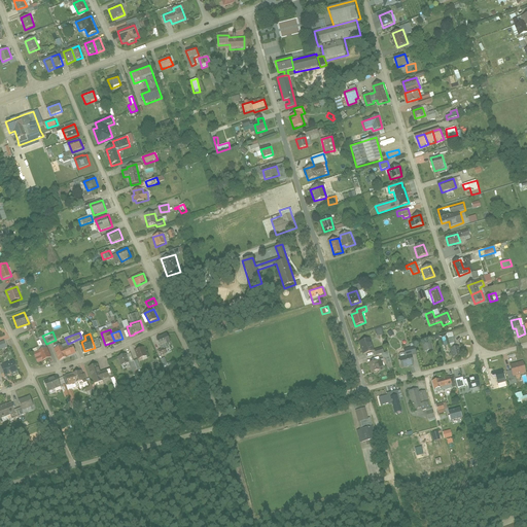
[(169,334),(157,338),(162,347),(173,343),(169,334)]
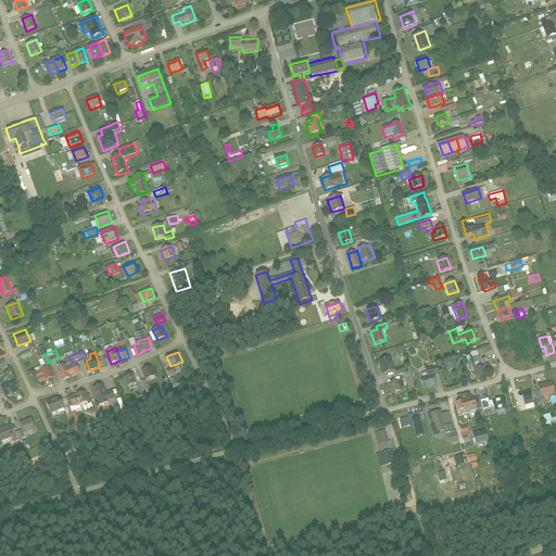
[(394,369),(390,357),(378,361),(382,375),(395,370),(396,375),(405,373),(403,367),(394,369)]
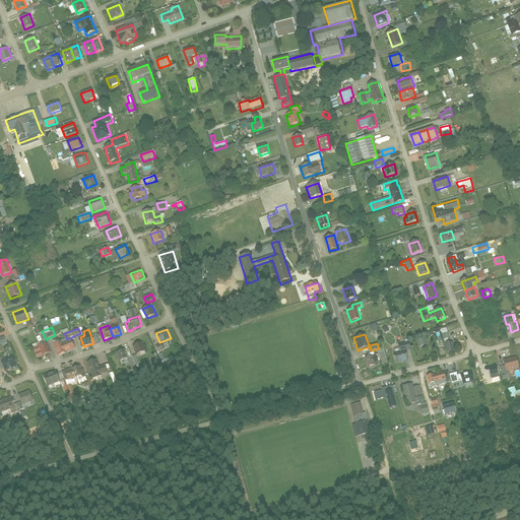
[(420,346),(428,344),(426,336),(417,338),(420,346)]
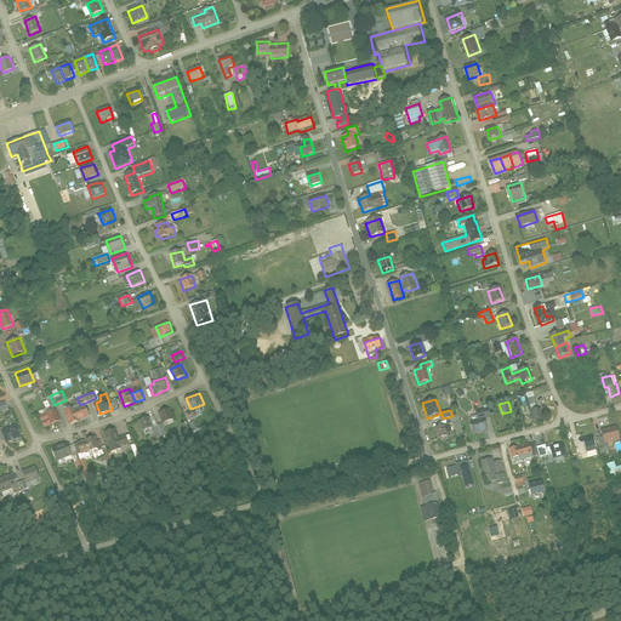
[(79,421),(91,416),(86,405),(74,410),(79,421)]
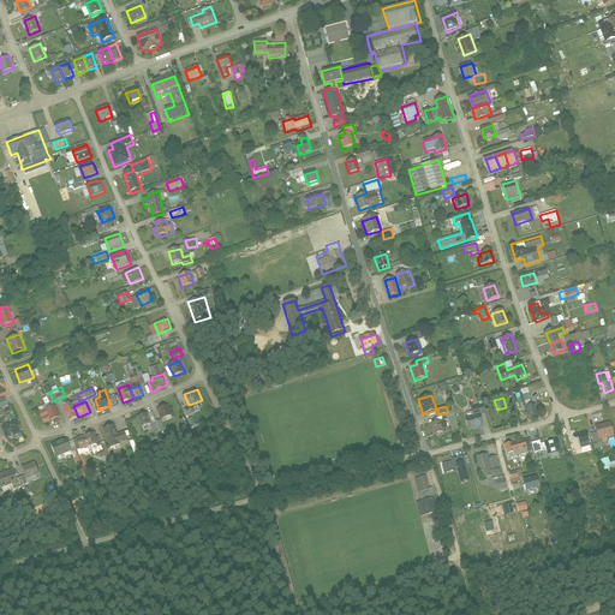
[(73,404),(65,407),(70,421),(78,417),(73,406),(73,404)]
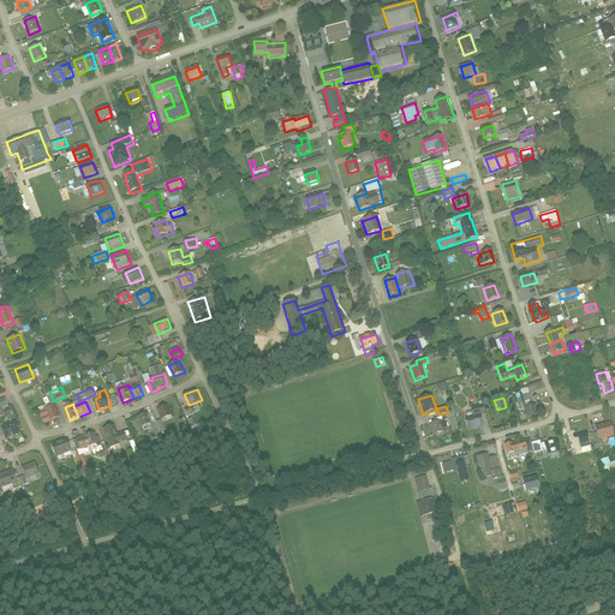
[(169,405),(159,408),(162,419),(173,416),(169,405)]
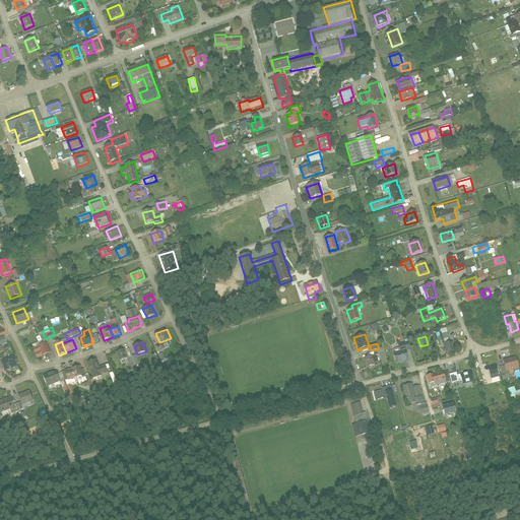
[(163,342),(157,345),(160,351),(166,348),(163,342)]
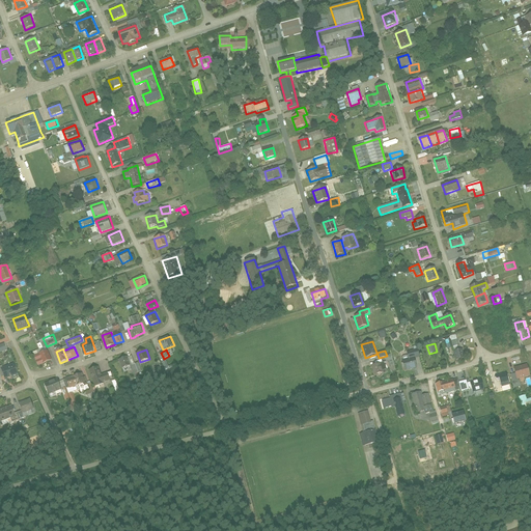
[(408,359),(401,361),(404,371),(417,368),(414,360),(419,358),(417,350),(406,353),(408,359)]
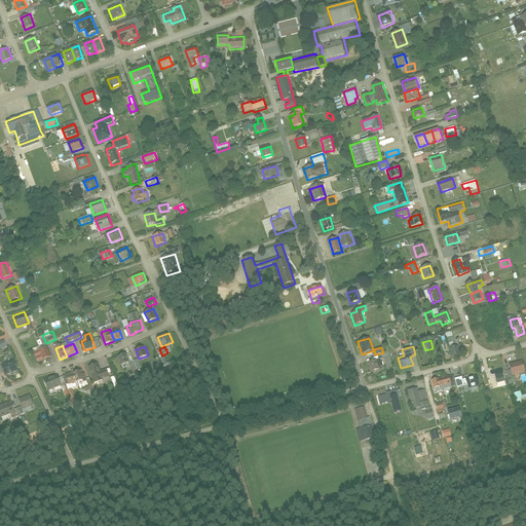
[(460,355),(457,346),(448,349),(451,358),(460,355)]
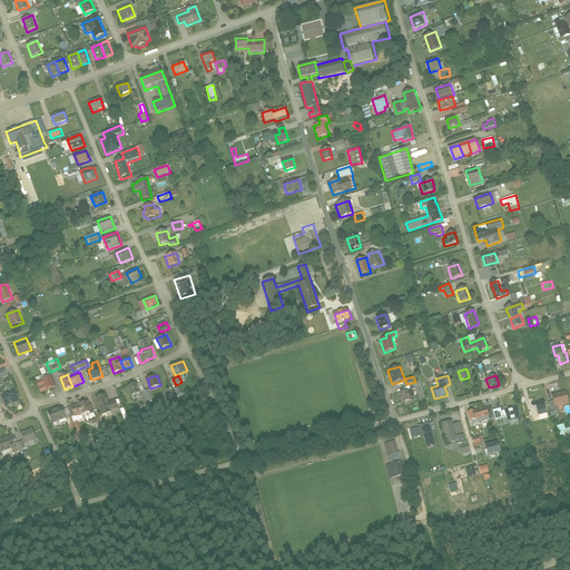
[(52,376),(38,381),(42,393),(57,386),(52,376)]
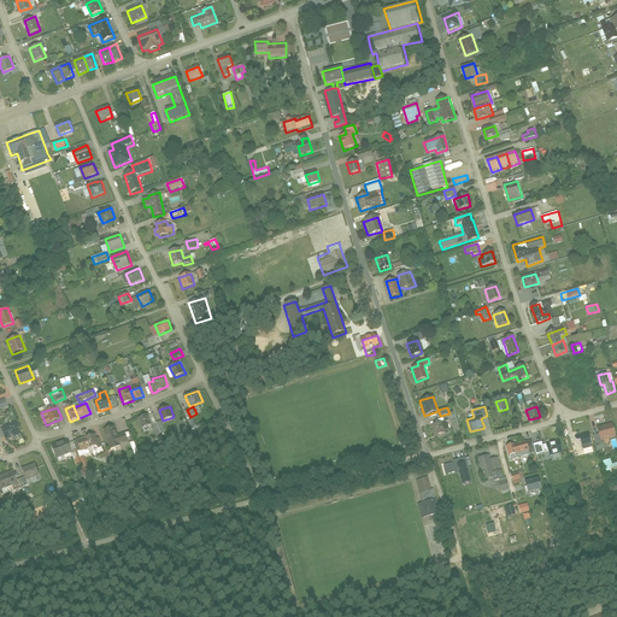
[(150,415),(139,418),(144,428),(153,424),(150,415)]
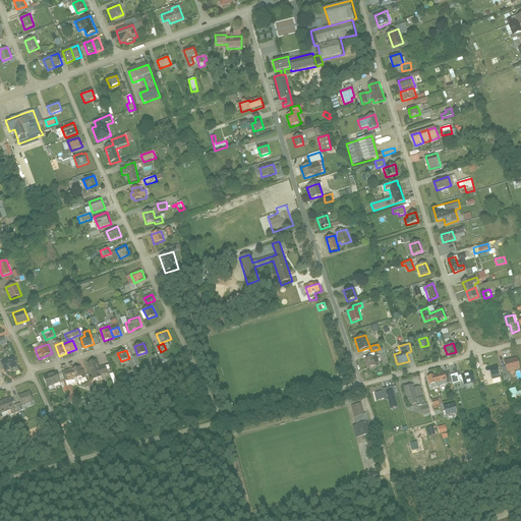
[(5,371),(18,366),(14,355),(2,361),(5,371)]
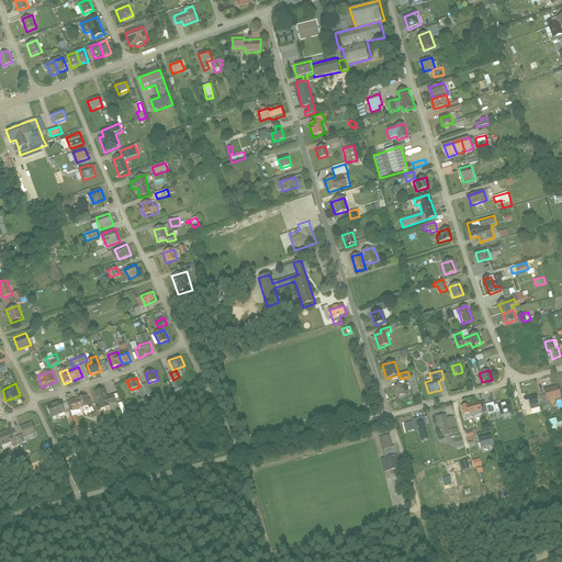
[(147,383),(139,386),(143,395),(152,393),(147,383)]
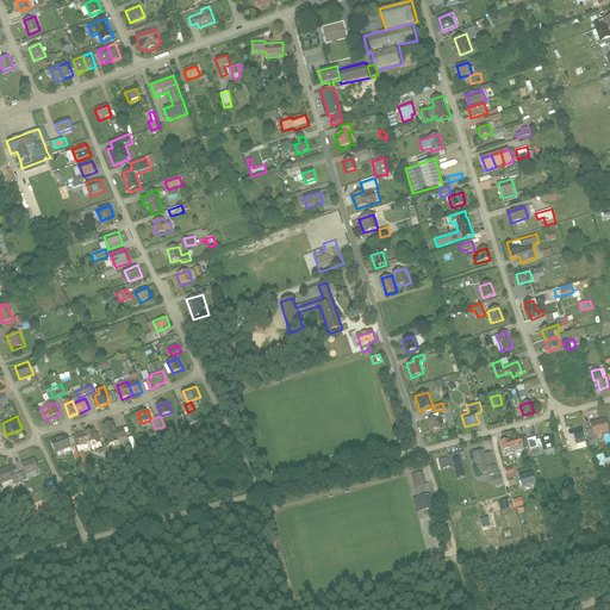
[(441,416),(427,422),(430,431),(440,429),(439,425),(443,424),(441,416)]
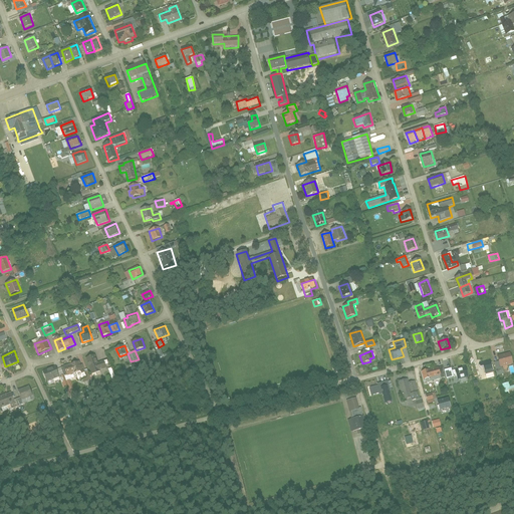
[(513,359),(512,352),(499,355),(502,366),(513,363),(513,359)]
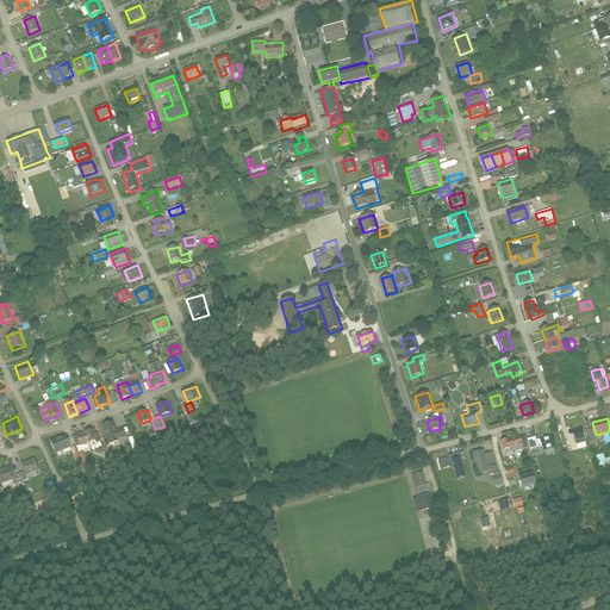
[(114,421),(104,424),(110,443),(132,436),(129,428),(118,431),(114,421)]
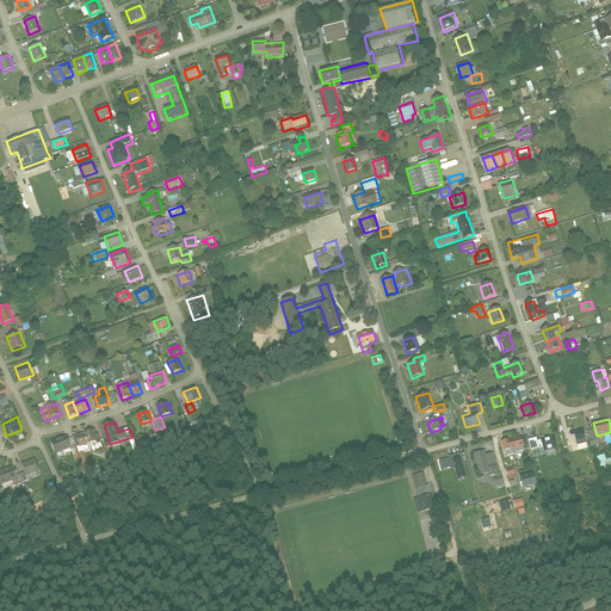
[(97,430),(78,436),(81,446),(92,444),(93,448),(97,446),(98,450),(105,448),(103,442),(99,433),(98,433),(97,430)]
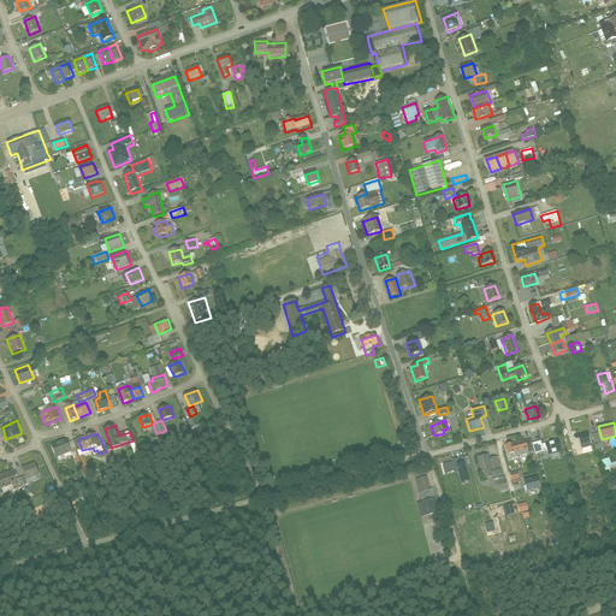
[(584,445),(592,443),(590,434),(576,438),(578,442),(581,440),(584,445)]
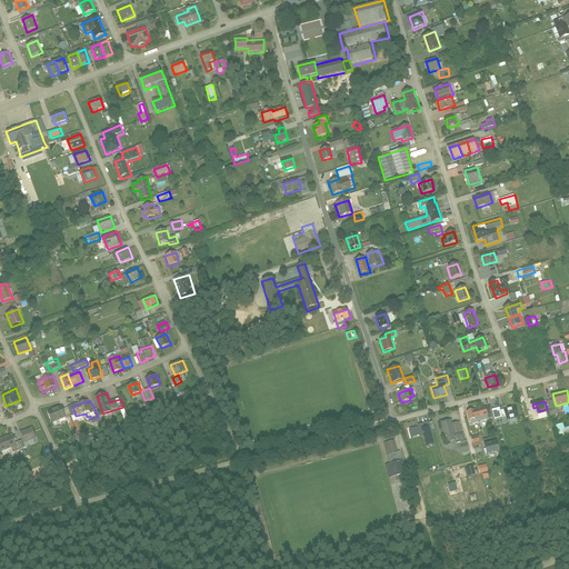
[(63,405),(48,411),(53,422),(68,417),(63,405)]
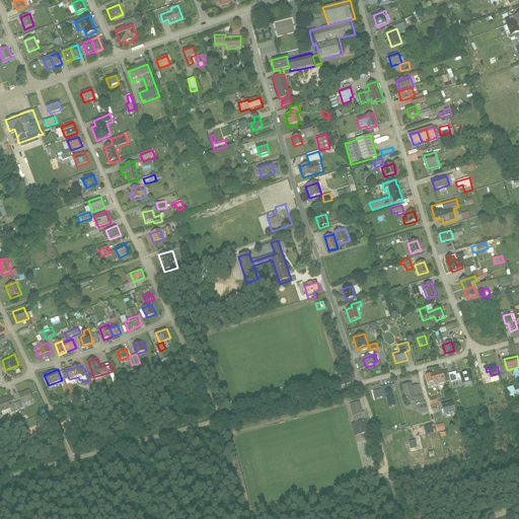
[(447,370),(426,376),(429,386),(450,381),(447,370)]
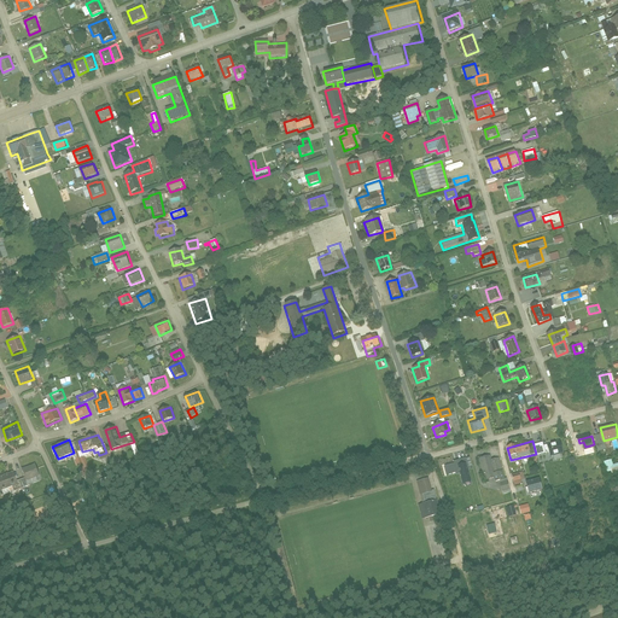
[(565,453),(563,442),(547,445),(549,456),(565,453)]
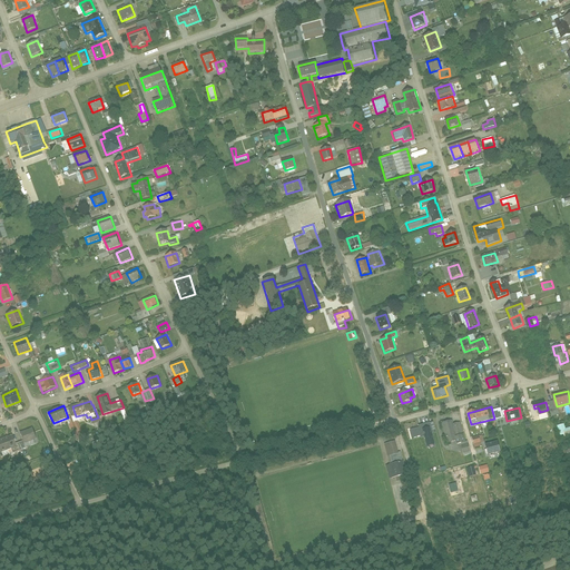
[(452,420),(441,423),(445,436),(446,436),(449,444),(455,442),(457,445),(465,443),(460,423),(453,424),(452,420)]
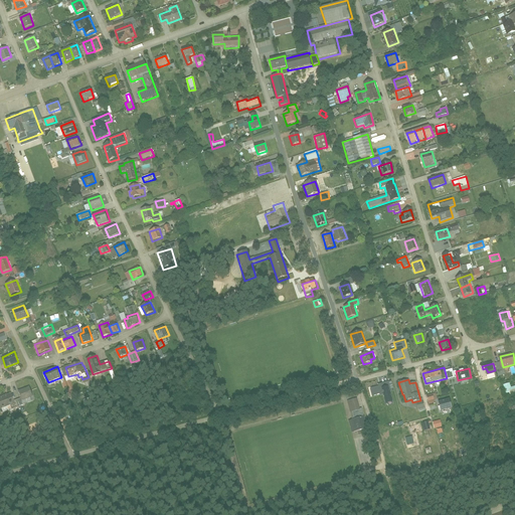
[(30,384),(18,387),(23,400),(34,395),(30,384)]
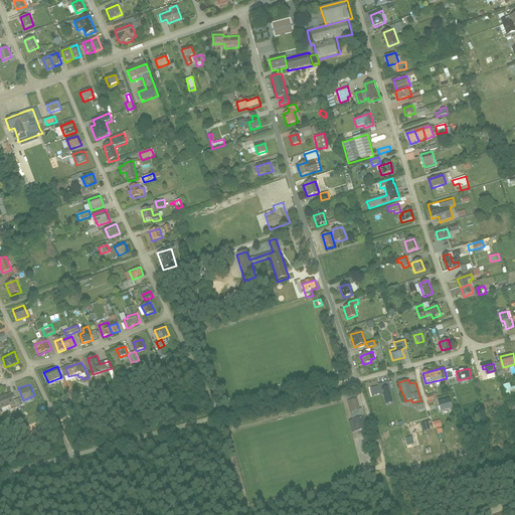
[(384,393),(387,402),(395,400),(389,386),(373,390),(375,396),(384,393)]
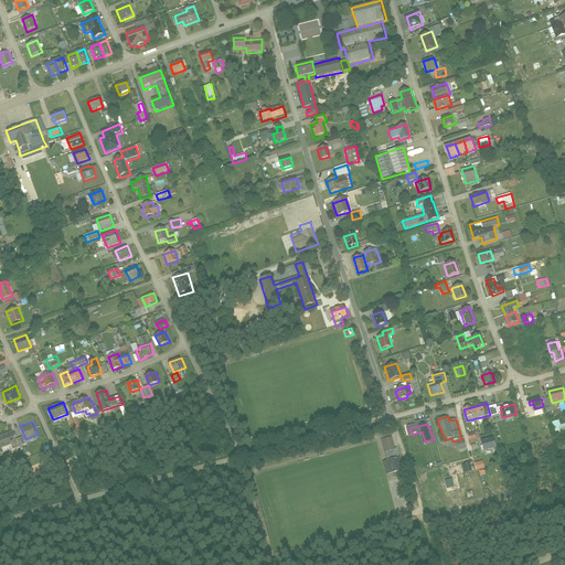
[(13,430),(4,434),(10,446),(18,443),(13,430)]
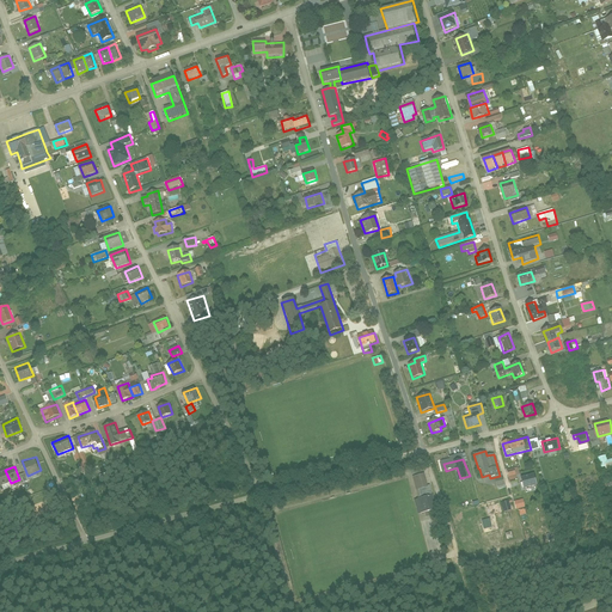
[(519,475),(518,469),(507,471),(509,481),(516,479),(515,476),(519,475)]
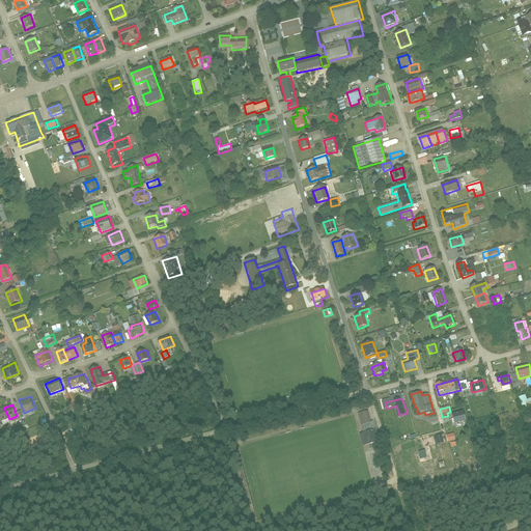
[(0,422),(9,419),(4,408),(0,409),(0,422)]
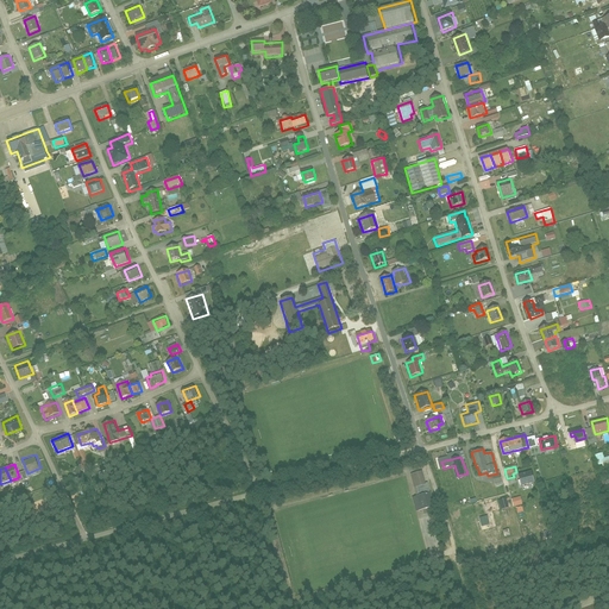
[(420,496),(413,497),(418,510),(434,506),(428,483),(425,484),(421,471),(412,475),(415,488),(418,488),(420,496)]
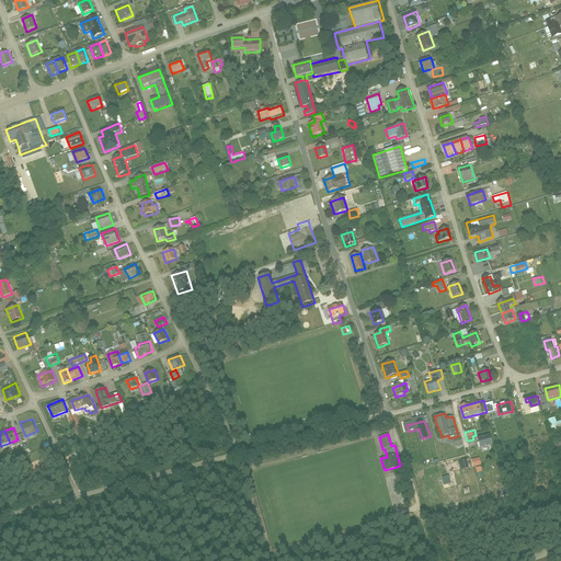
[(480,448),(492,445),(490,435),(478,438),(480,448)]
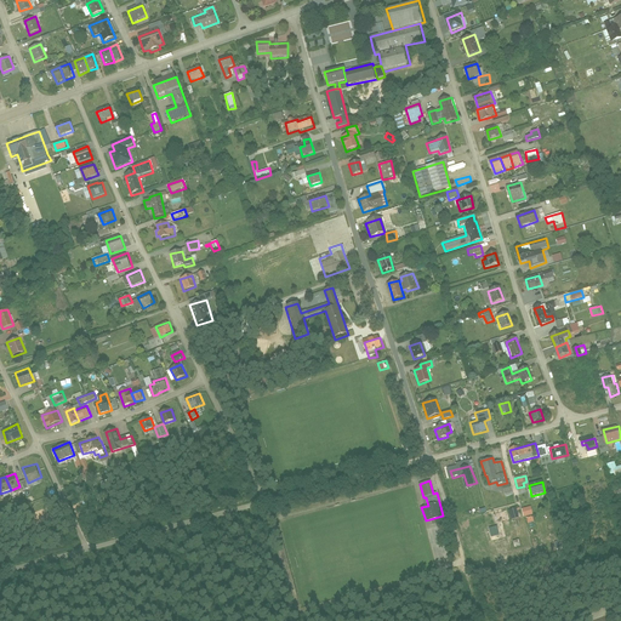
[(531,506),(522,508),(523,517),(533,514),(531,506)]
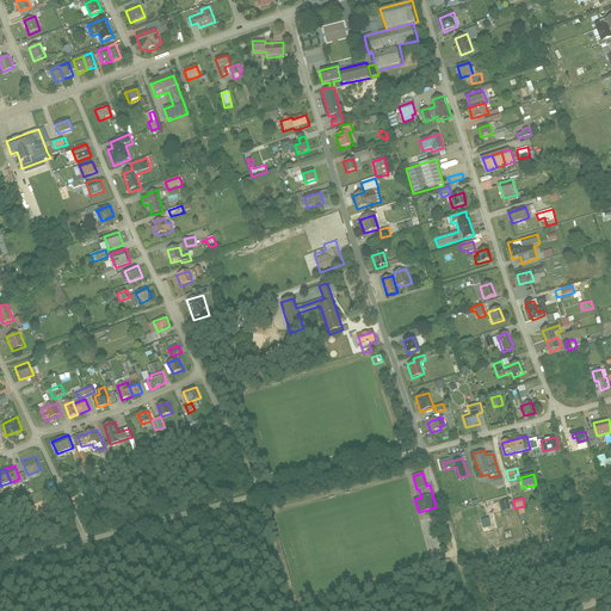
[(500,501),(503,511),(511,510),(508,499),(500,501)]
